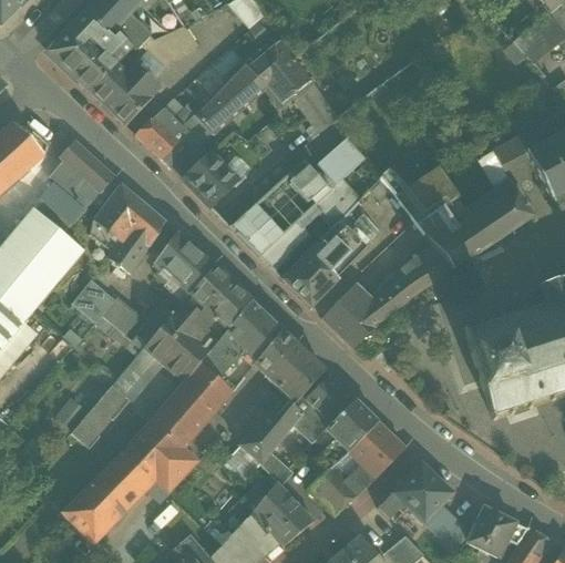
[(0,0),(0,22),(1,24),(24,0),(0,0)]
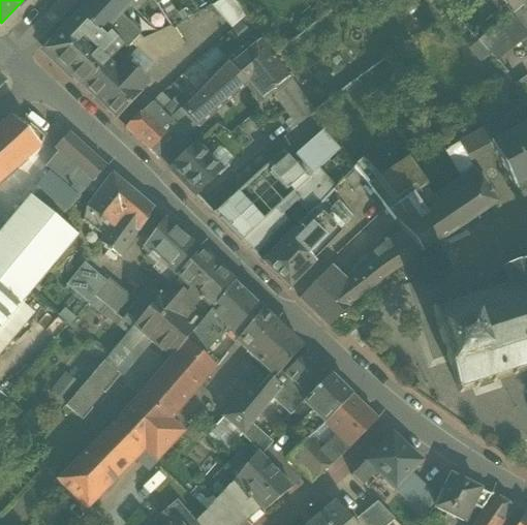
[(131,3),(128,0),(90,0),(79,12),(98,31),(104,25),(124,43),(126,45),(133,42),(145,38),(144,37),(120,14),(131,3)]
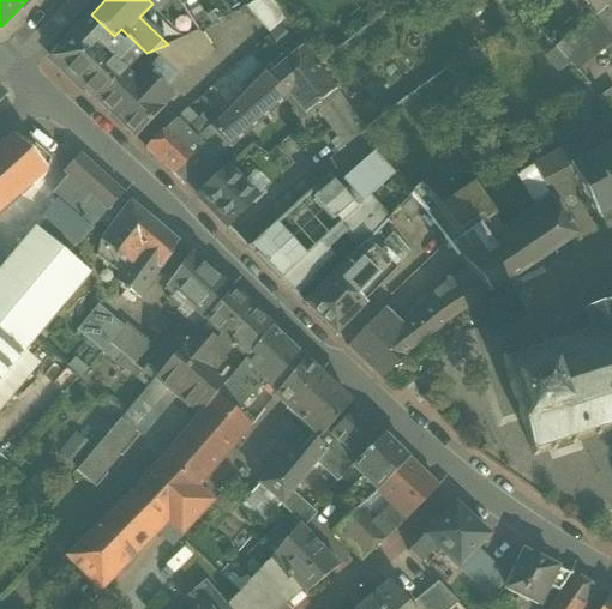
[(286,16),(274,0),(253,0),(250,2),(273,29),(286,16)]
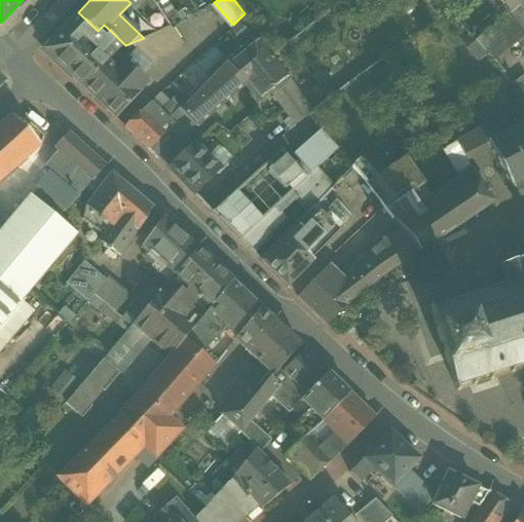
[(521,3),(523,0),(500,0),(511,11),(513,9),(521,3)]
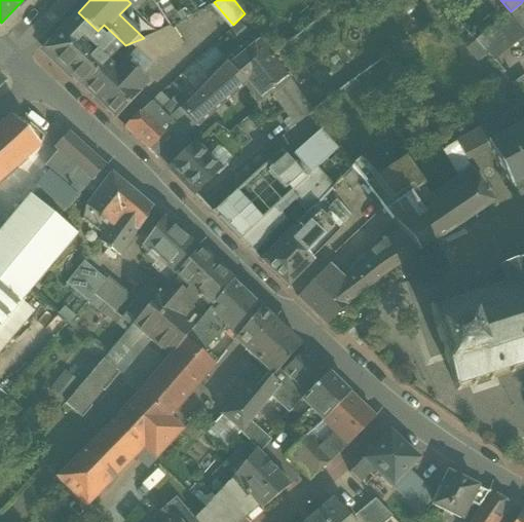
[(500,21),(518,39),(523,34),(523,24),(513,9),(511,11),(500,21)]
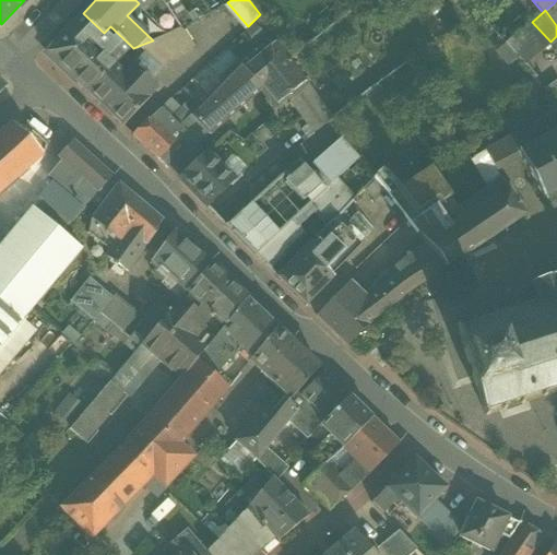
[(104,33),(83,13),(47,50),(90,91),(115,62),(131,46),(110,26),(104,33)]
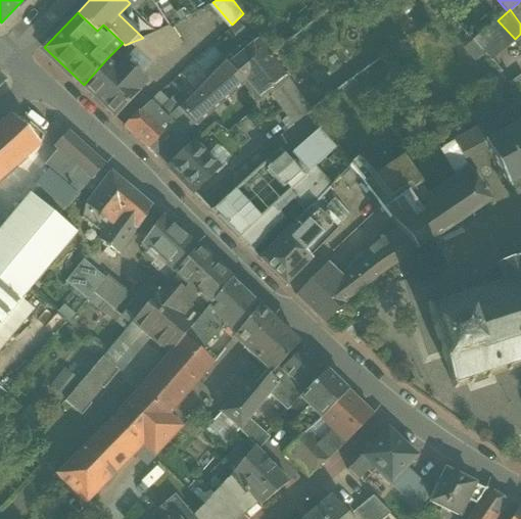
[(515,39),(498,20),(475,39),(491,58),(515,39)]
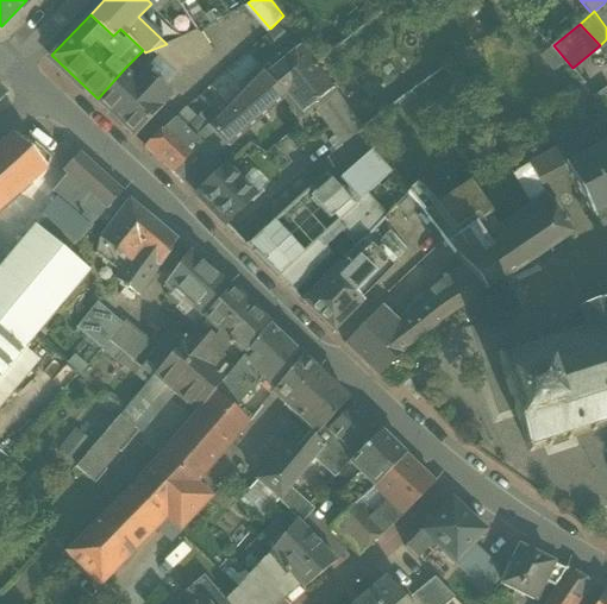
[(198,27),(166,43),(167,44),(154,49),(175,70),(186,61),(188,64),(199,55),(200,57),(212,48),(198,27)]
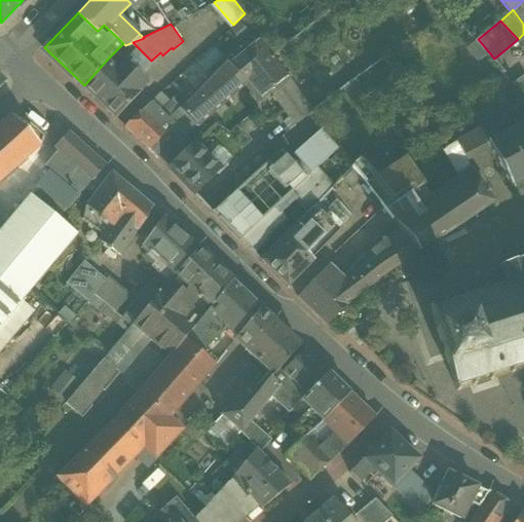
[(260,36),(230,62),(247,79),(260,96),(271,86),(287,73),(273,53),(260,36)]
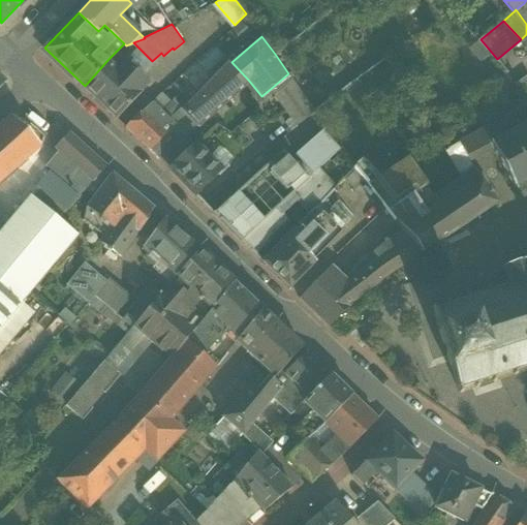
[(123,57),(115,65),(109,59),(85,86),(117,117),(150,83),(123,57)]
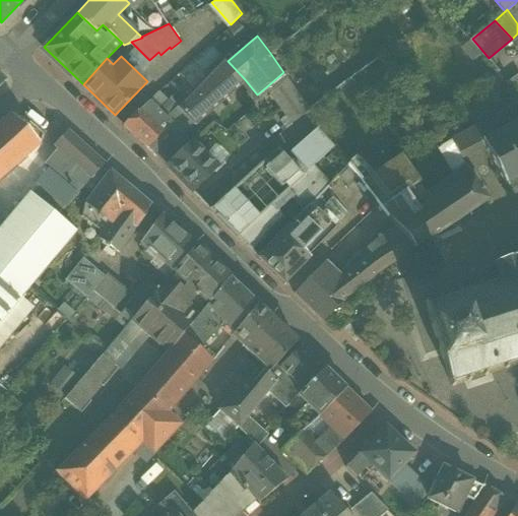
[(202,77),(178,104),(196,120),(244,78),(228,61),(223,57),(202,77)]
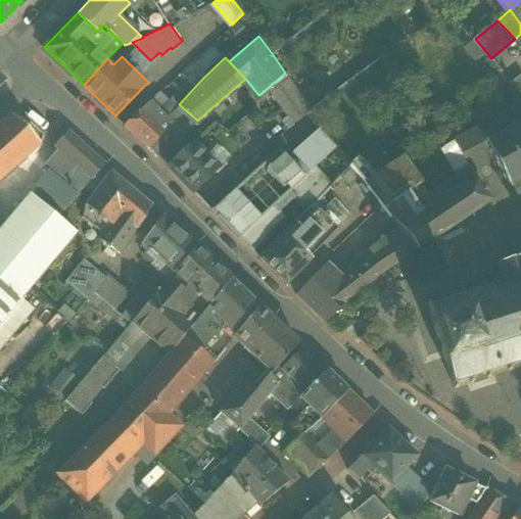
[(312,108),(285,73),(270,86),(295,122),(312,108)]
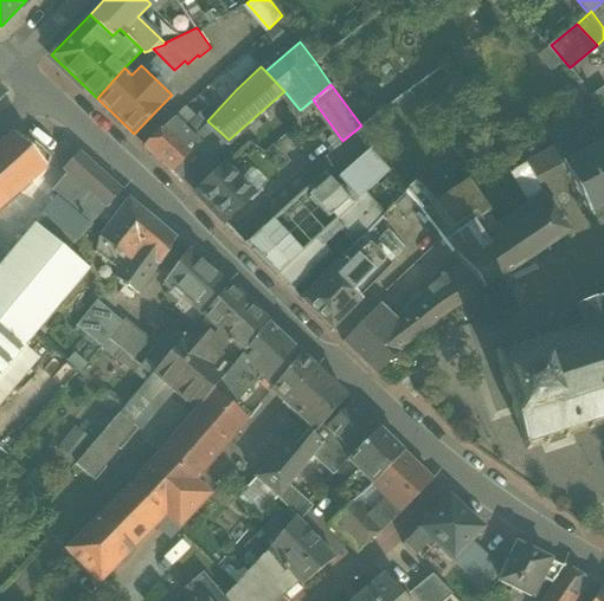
[(198,114),(186,127),(194,135),(206,122),(198,114)]
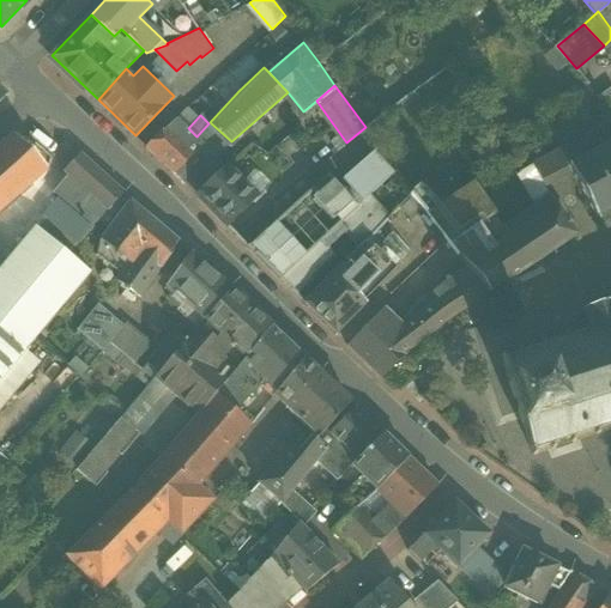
[(176,117),(146,145),(173,170),(174,170),(203,143),(197,137),(188,128),(176,117)]
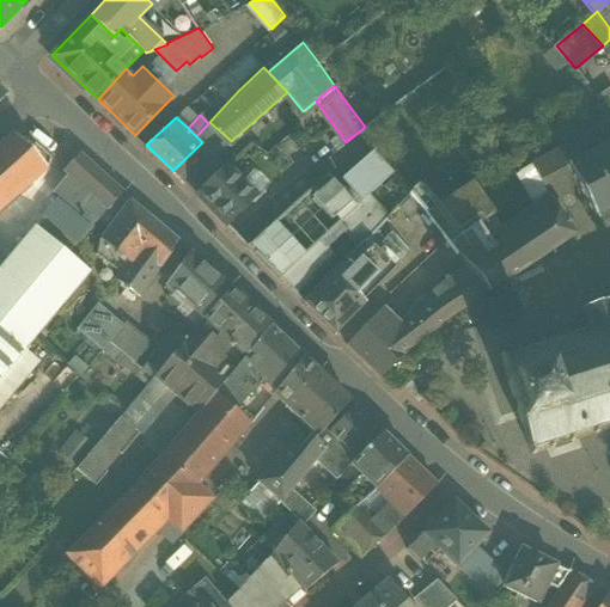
[(208,123),(196,136),(202,142),(174,170),(184,181),(231,141),(209,122),(208,123)]
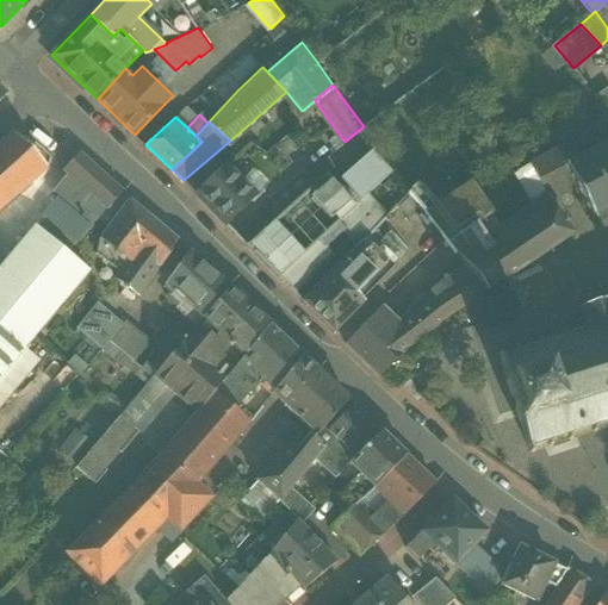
[(566,163),(599,145),(590,130),(531,161),(544,182),(569,169),(566,163)]
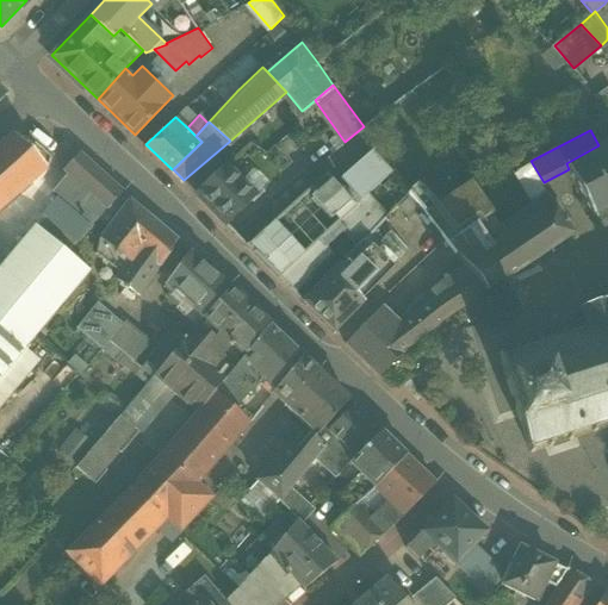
[(16,132),(0,145),(0,205),(48,166),(16,132)]
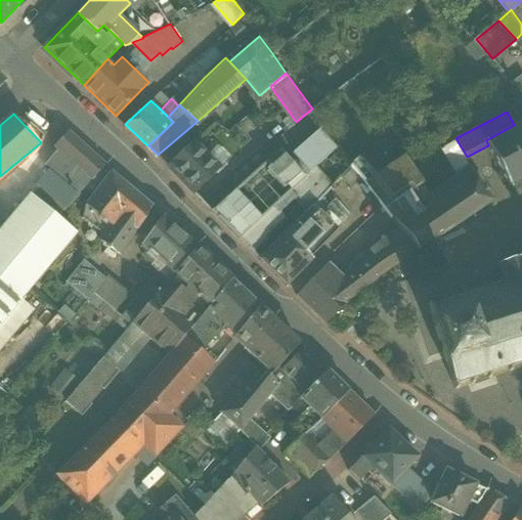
[(521,121),(514,125),(486,140),(511,186),(521,180),(521,121)]
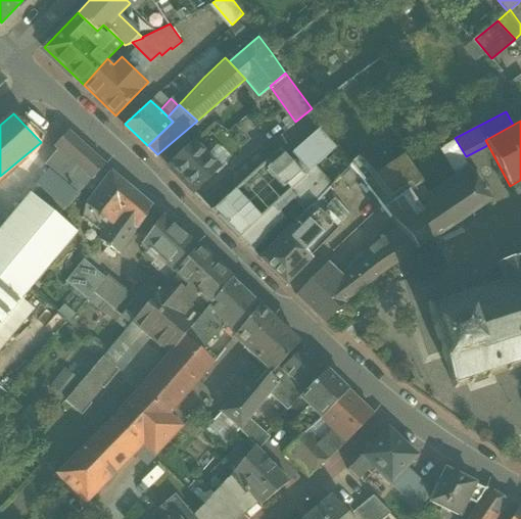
[(105,162),(68,129),(55,144),(59,147),(79,164),(93,177),(105,162)]
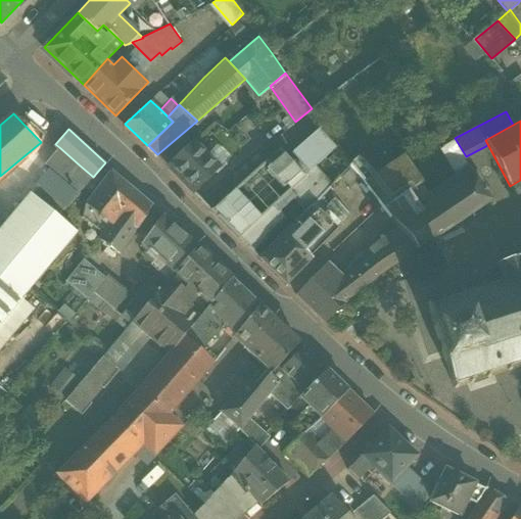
[(195,141),(169,167),(193,191),(219,166),(195,141)]
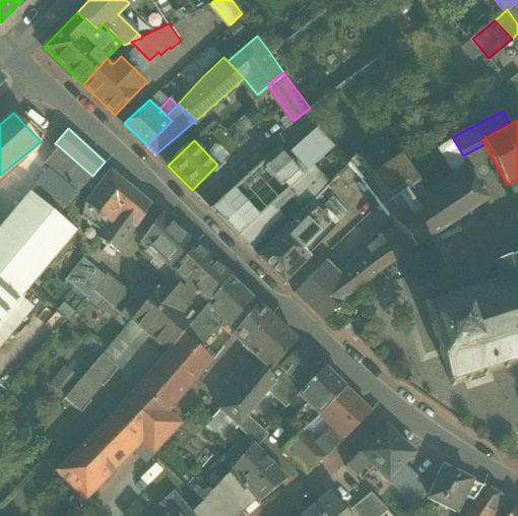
[(279,145),(210,208),(251,249),(267,235),(265,232),(284,213),(273,202),(287,189),(305,207),(312,200),(331,181),(314,163),(304,172),(279,145)]
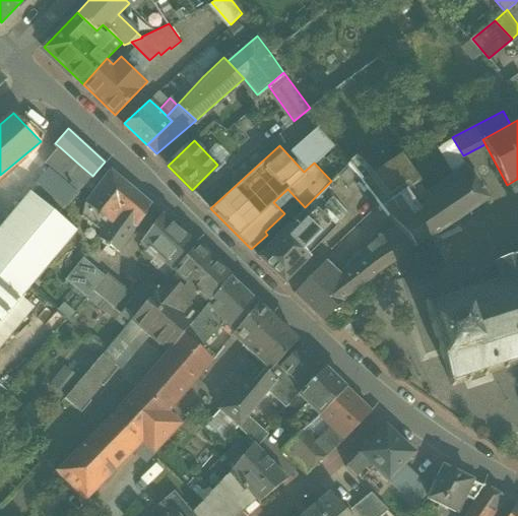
[(78,164),(59,146),(45,162),(50,166),(65,179),(78,164)]
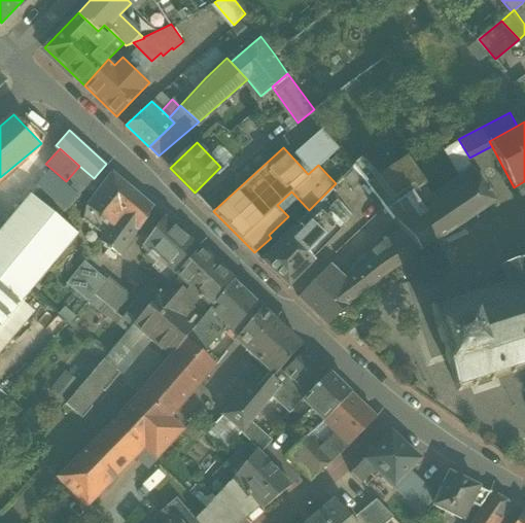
[(408,152),(366,181),(403,228),(421,250),(496,200),(474,165),(432,194),(425,182),(428,181),(408,152)]
